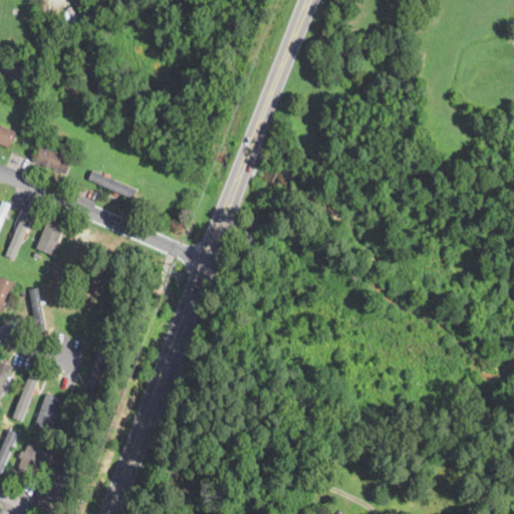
[(13,143),(10,150),(0,145),(0,124),(17,133),(13,143)]
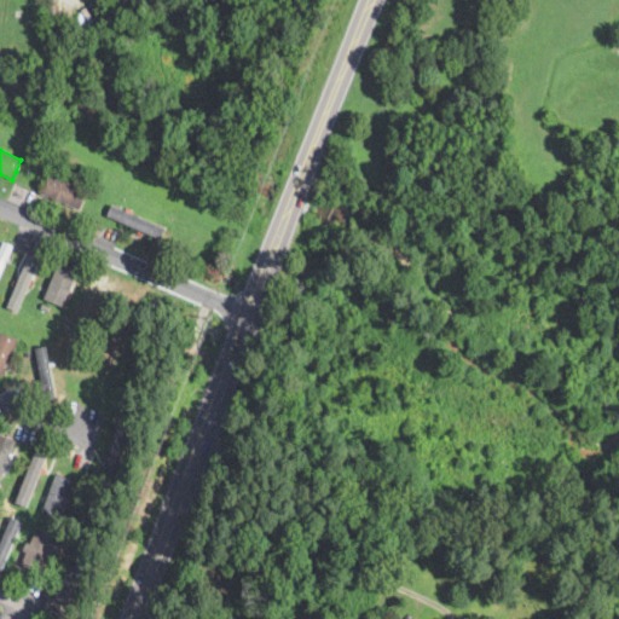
[(51,165),(47,171),(38,167),(41,160),(51,165)]
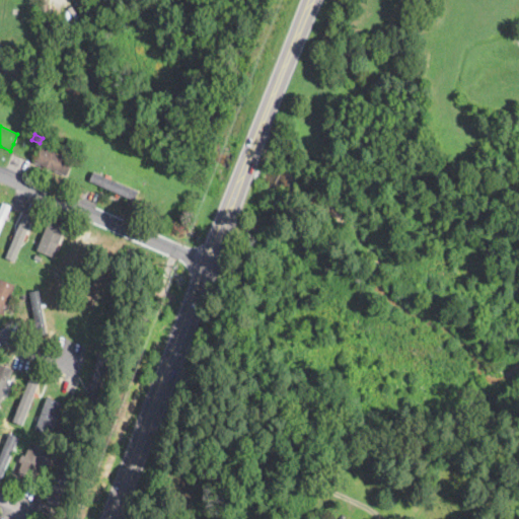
[(68,172),(67,175),(35,162),(43,146),(74,159),(68,172)]
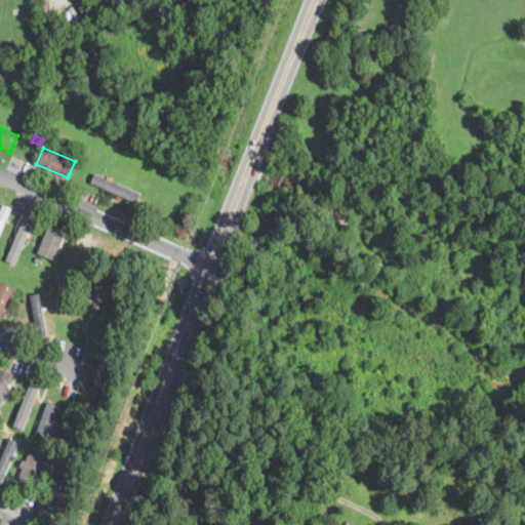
[(139,192),(135,202),(91,184),(95,173),(139,192)]
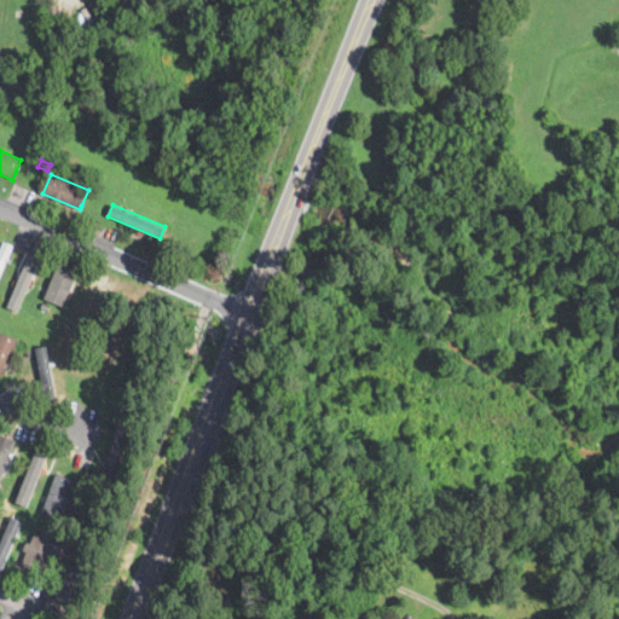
[(0,277),(0,250),(4,242),(13,247),(0,277)]
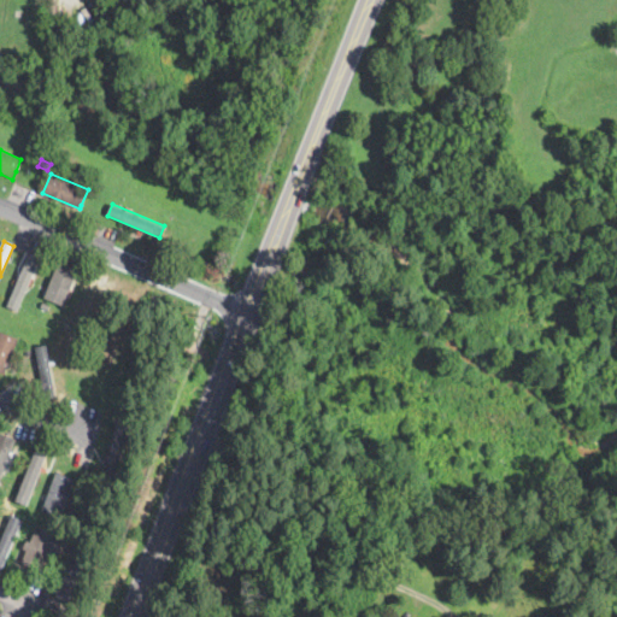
[(34,292),(31,300),(12,292),(28,254),(46,262),(34,292)]
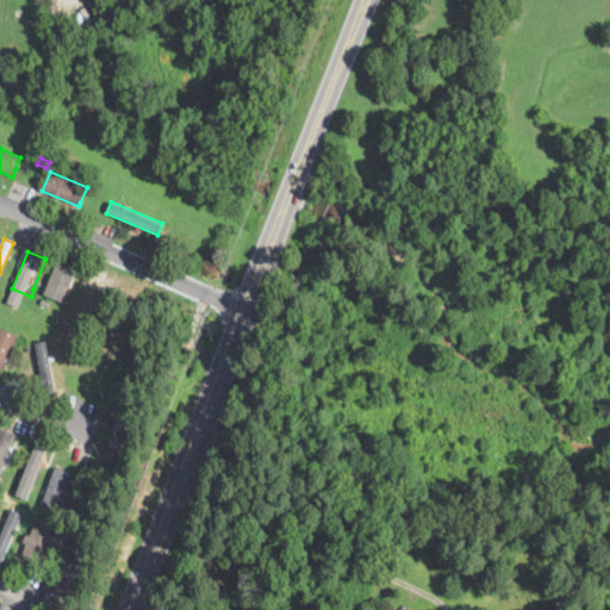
[(63,300),(44,293),(57,259),(76,267),(63,300)]
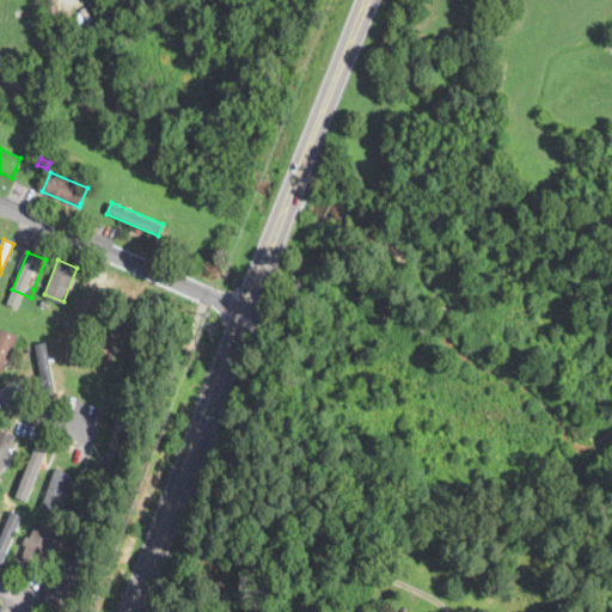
[(0,328),(20,336),(5,371),(0,368),(0,328)]
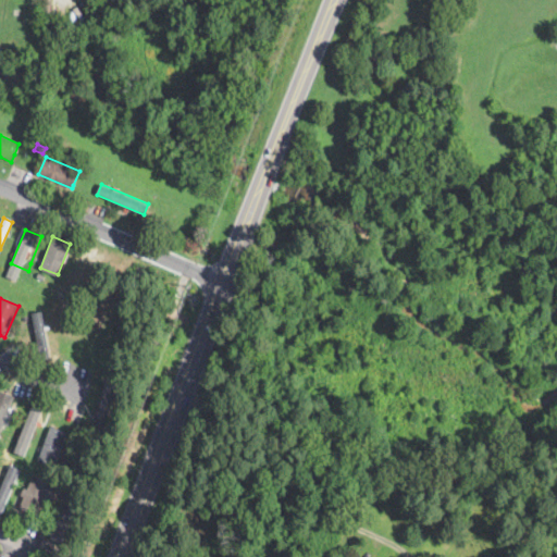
[(48,359),(40,360),(32,312),(42,311),(50,359),(48,359)]
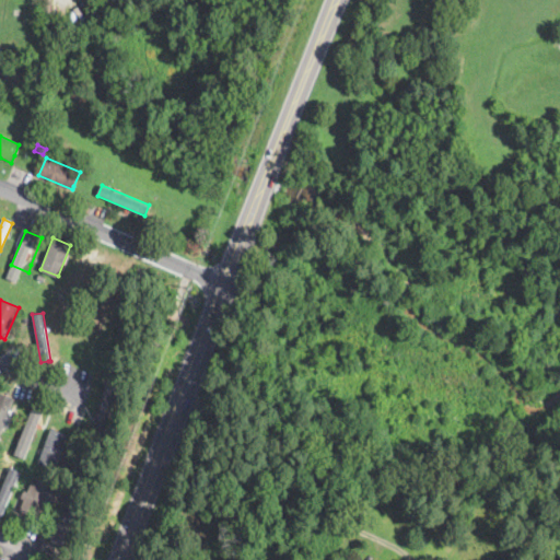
[(105,380),(105,381),(96,376),(101,368),(109,371),(105,380)]
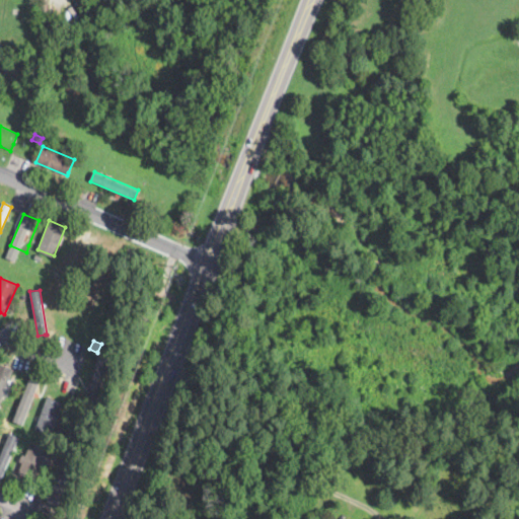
[(3,395),(0,401),(0,363),(13,369),(3,395)]
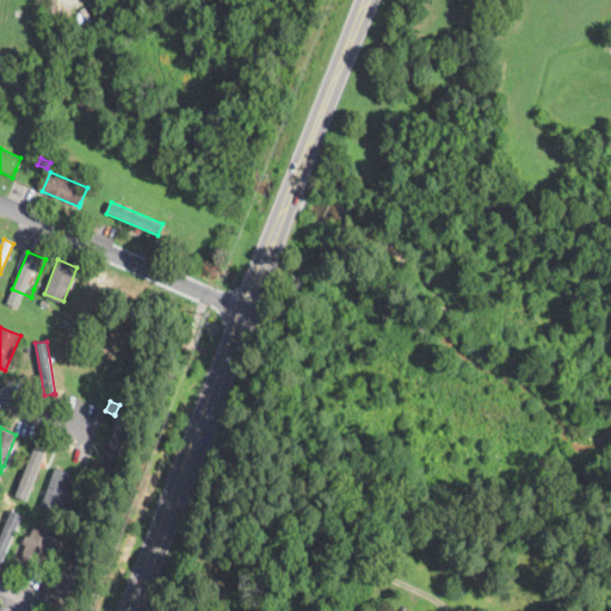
[(112,479),(111,482),(99,479),(113,429),(127,432),(112,479)]
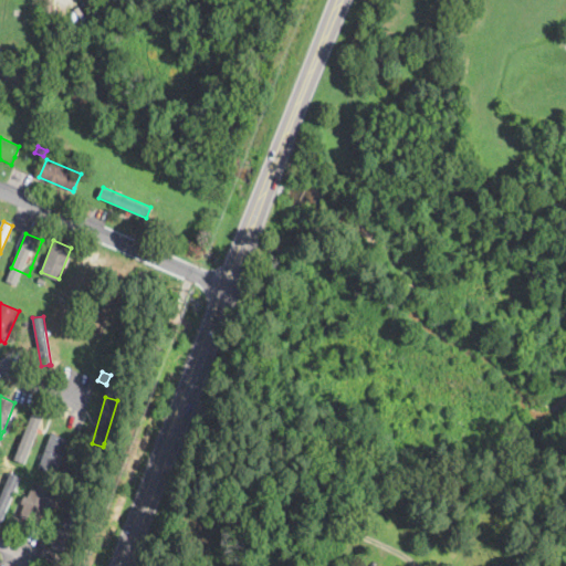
[(29,454),(25,463),(16,460),(34,409),(44,412),(29,454)]
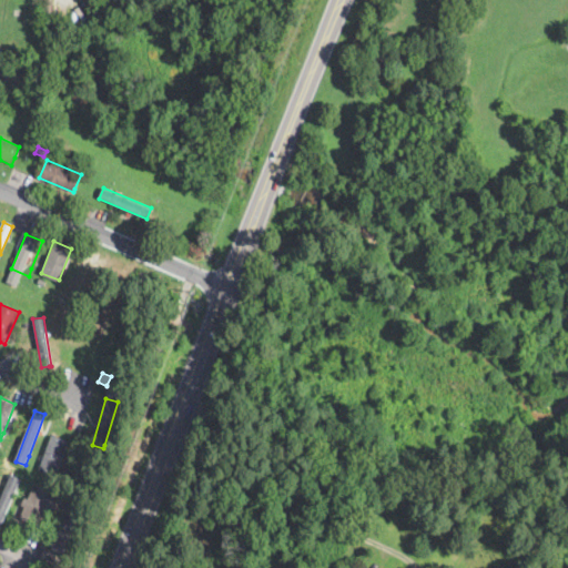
[(70,440),(57,476),(39,468),(52,434),(70,440)]
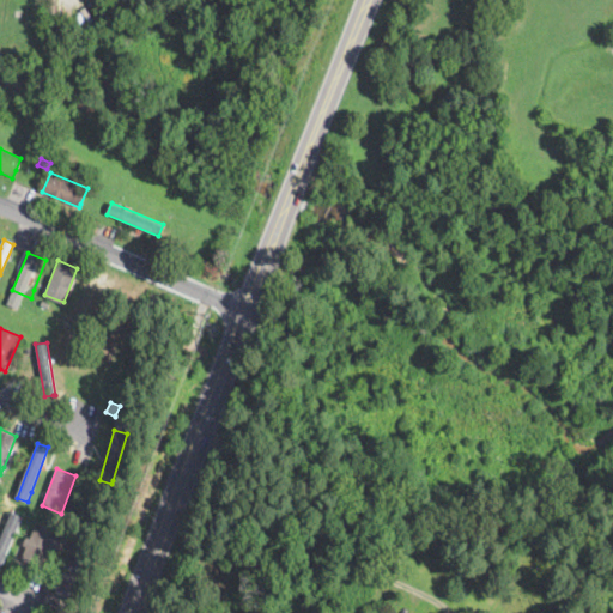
[(19,491),(16,498),(10,496),(12,489),(19,491)]
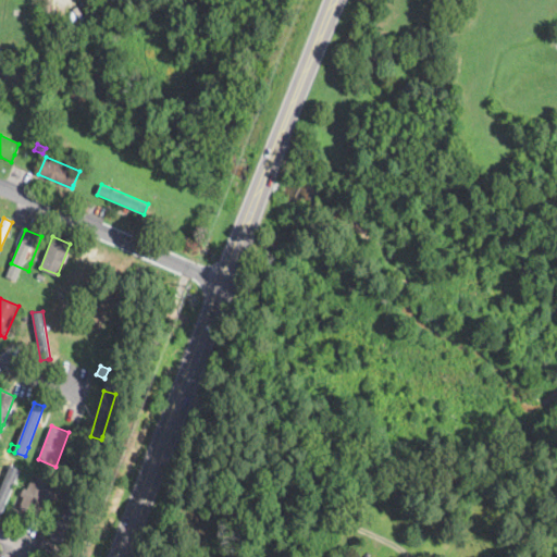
[(0,507),(0,486),(11,463),(20,468),(0,507)]
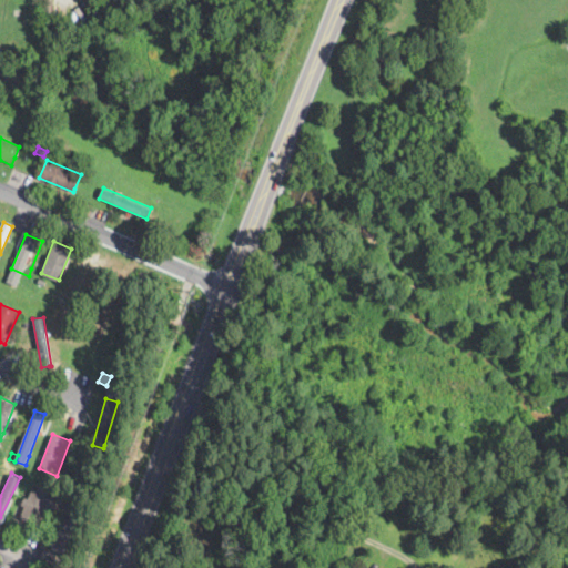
[(38,525),(20,517),(34,483),(52,490),(38,525)]
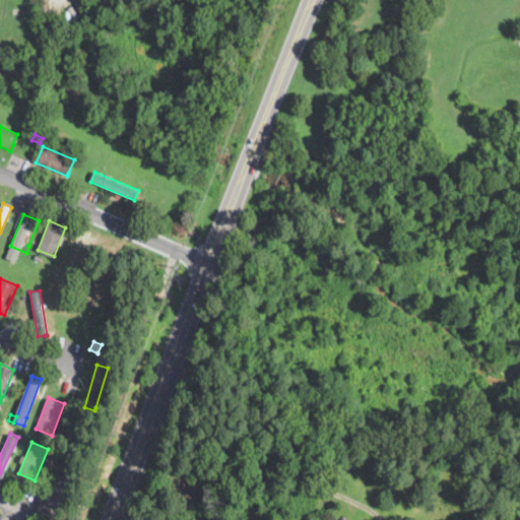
[(66,462),(64,467),(57,464),(59,459),(66,462)]
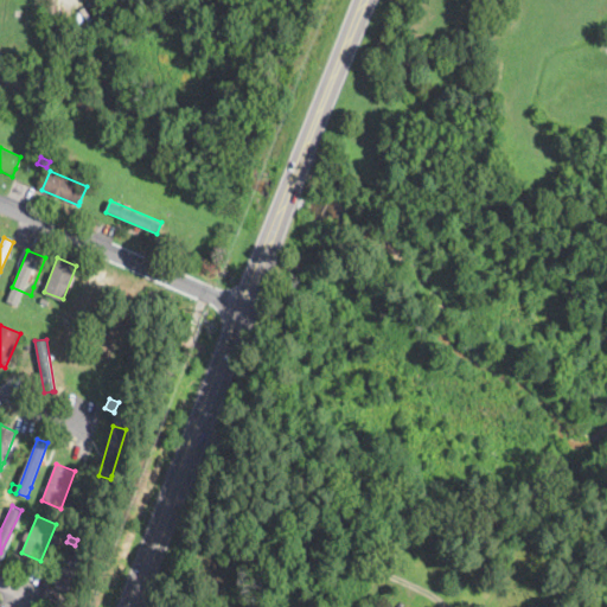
[(56,605),(55,606),(40,601),(46,586),(61,592),(56,605)]
